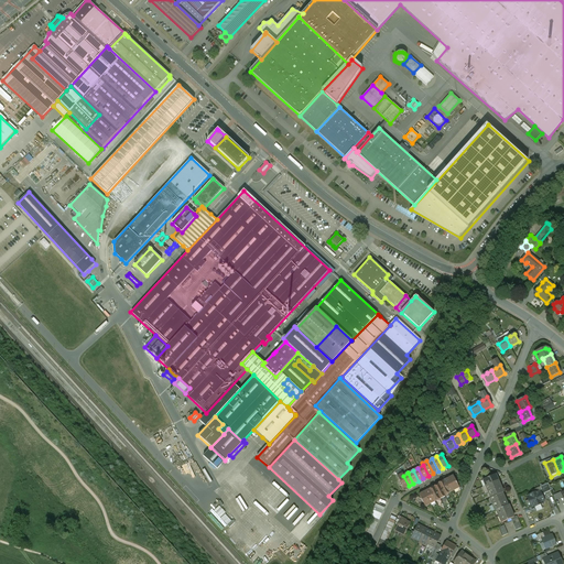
[(403,476),(402,474),(398,476),(403,489),(409,486),(403,476)]
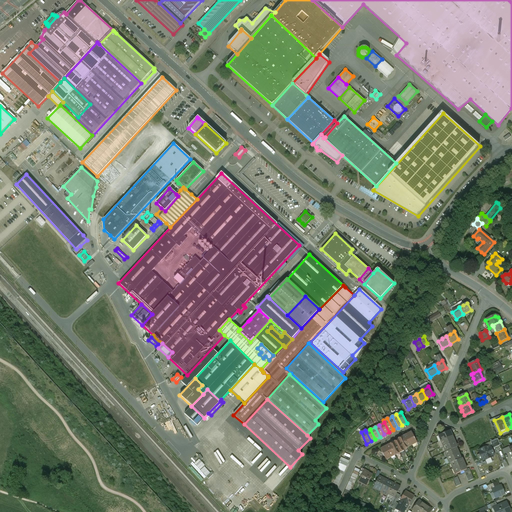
[(452,436),(450,431),(440,435),(442,441),(452,436)]
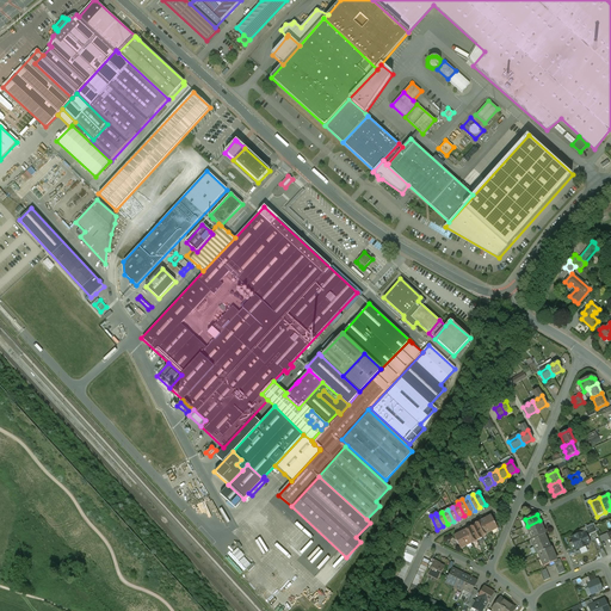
[(498,529),(491,516),(486,518),(492,531),(498,529)]
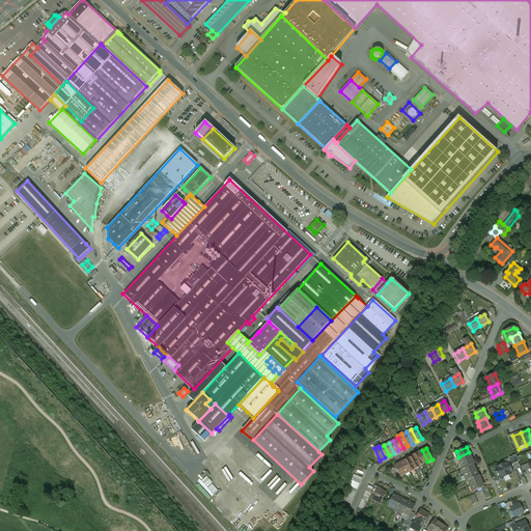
[(427,462),(422,450),(417,452),(423,465),(427,462)]
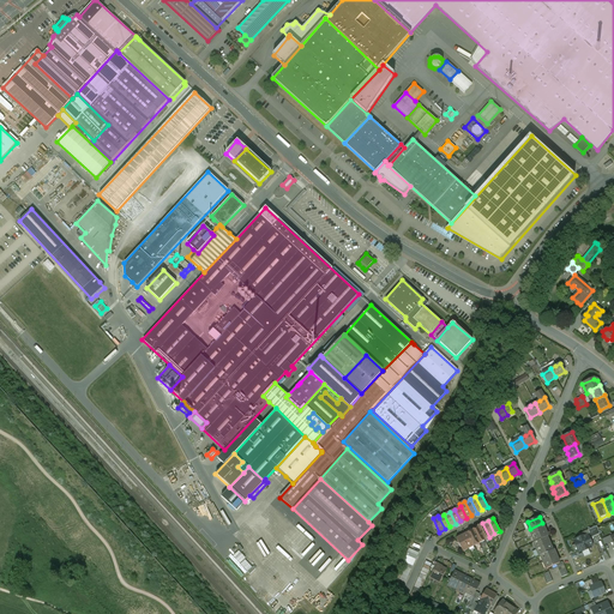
[(489,537),(482,523),(477,527),(483,540),(489,537)]
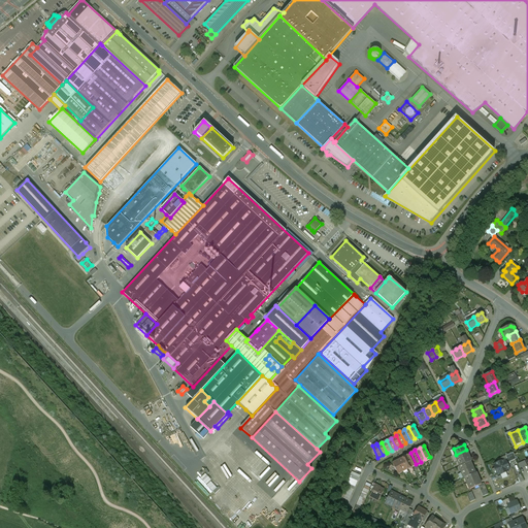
[(466,450),(456,455),(459,460),(469,456),(466,450)]
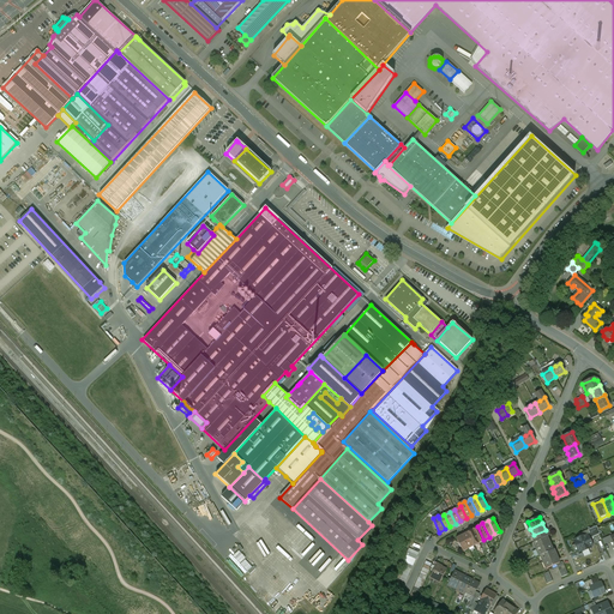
[(483,540),(477,527),(477,528),(473,530),(479,543),(485,541),(483,540)]
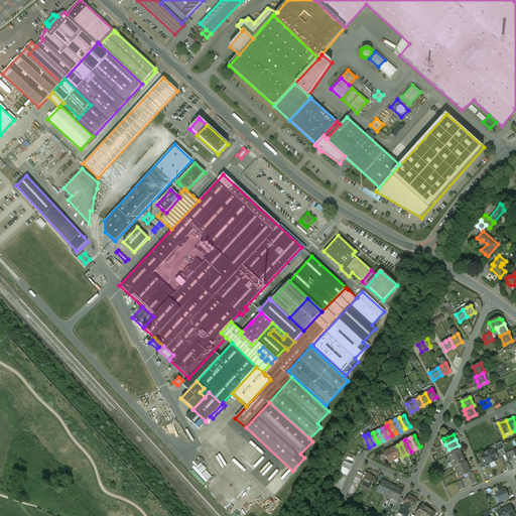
[(501,443),(494,446),(495,449),(496,454),(504,450),(501,443)]
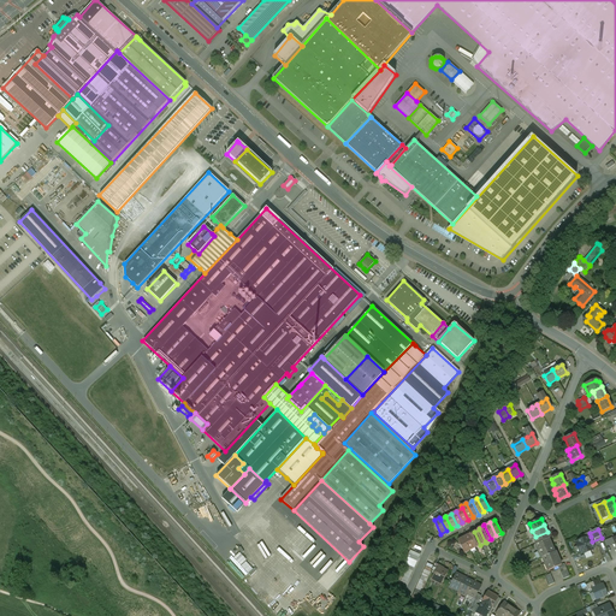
[(480,545),(474,532),(468,534),(475,548),(480,545)]
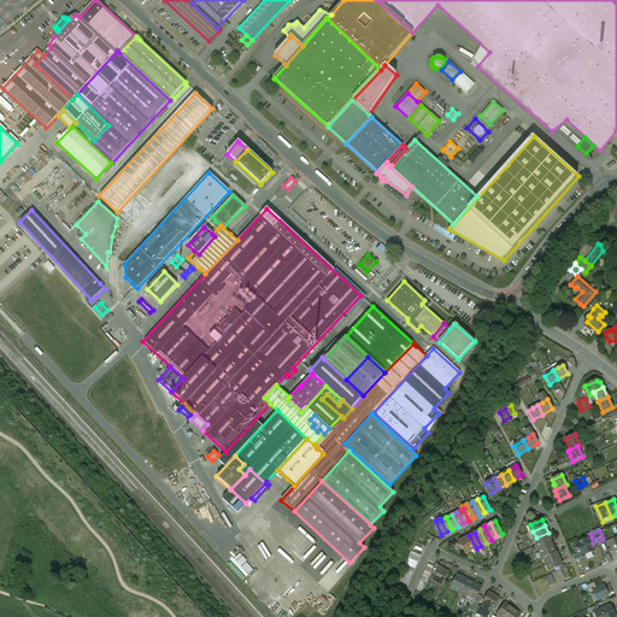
[(548,533),(536,538),(539,545),(550,540),(551,539),(548,533)]
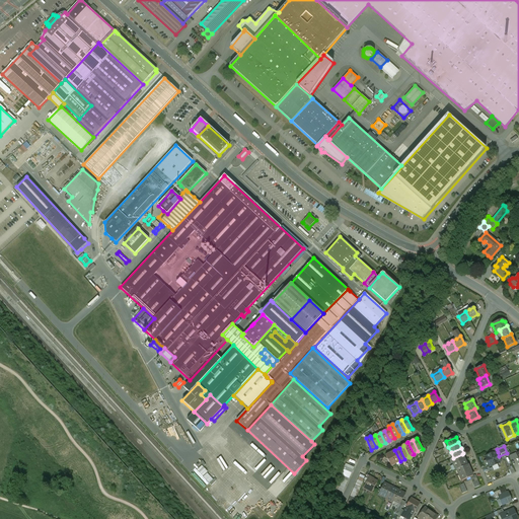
[(400,461),(394,450),(390,453),(395,464),(400,461)]
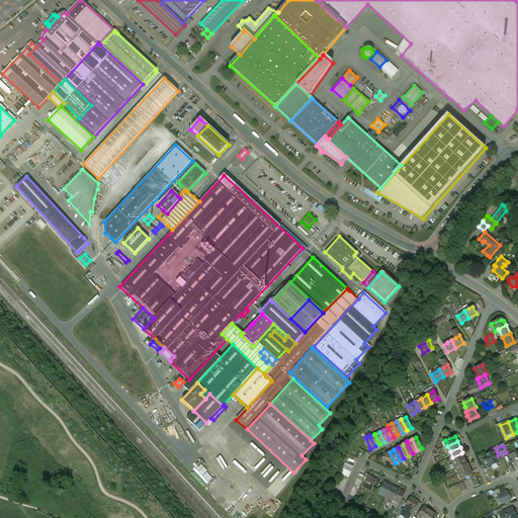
[(496,451),(483,457),(487,468),(501,463),(496,451)]
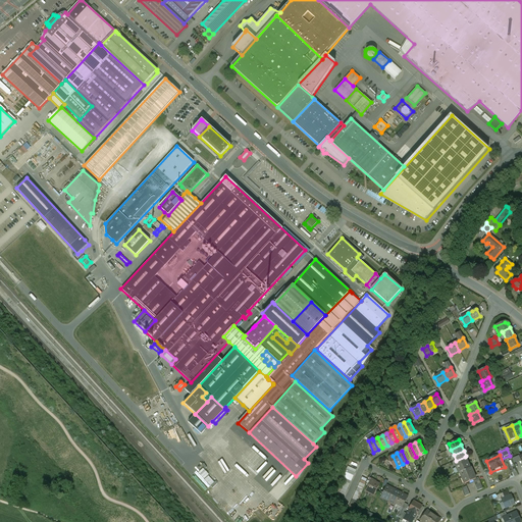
[(398,467),(393,456),(387,458),(394,469),(398,467)]
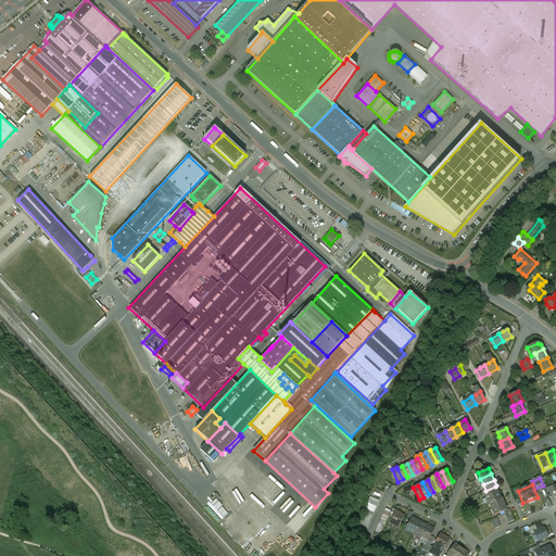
[(485,491),(484,491),(487,497),(497,492),(495,487),(485,491)]
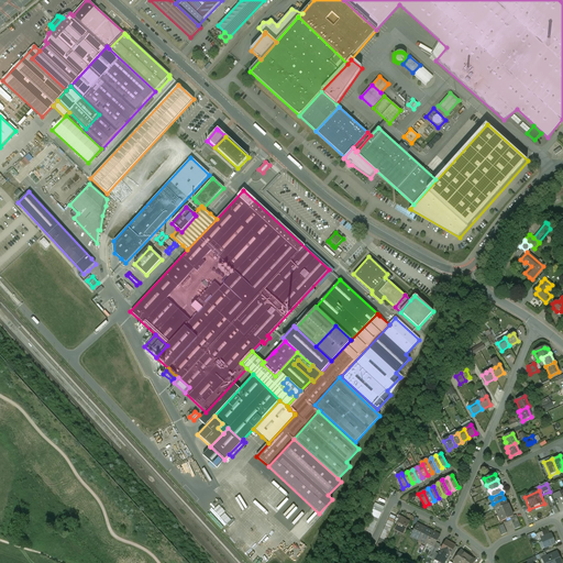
[(504,498),(493,504),(496,509),(497,509),(507,505),(504,498)]
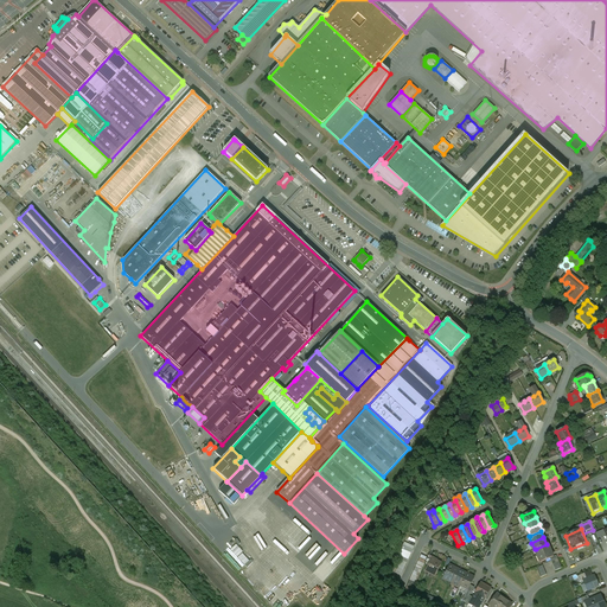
[(547,544),(536,549),(538,555),(550,550),(548,543),(547,544)]
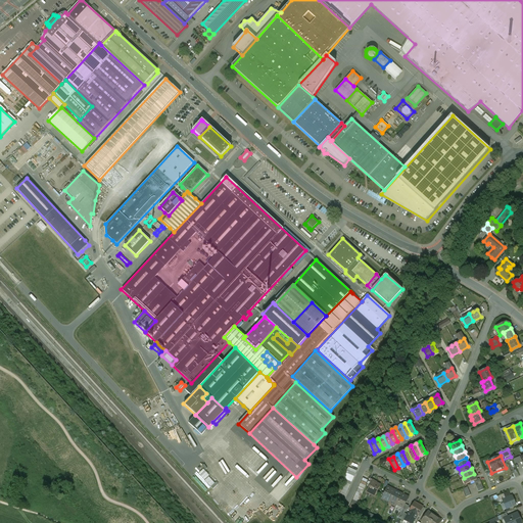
[(204,469),(200,473),(214,489),(219,485),(204,469)]
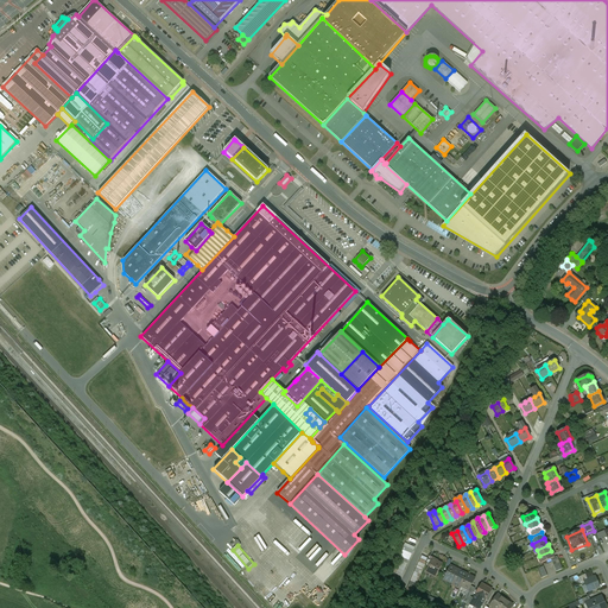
[(551,551),(539,556),(543,563),(551,559),(555,558),(551,551)]
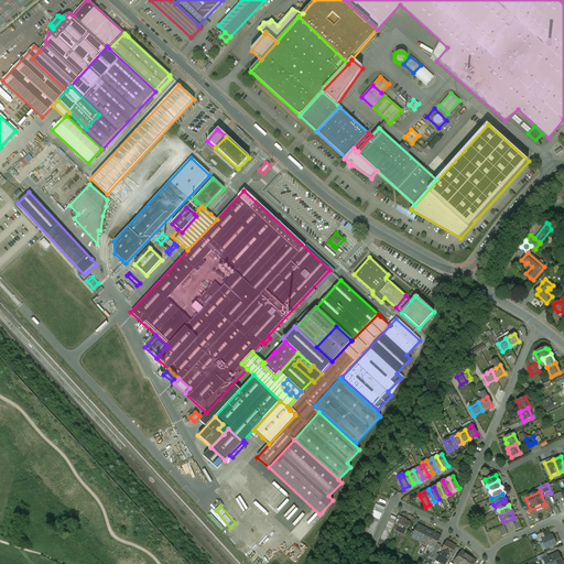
[(402,519),(401,519),(399,523),(400,527),(397,531),(403,535),(410,523),(402,519)]
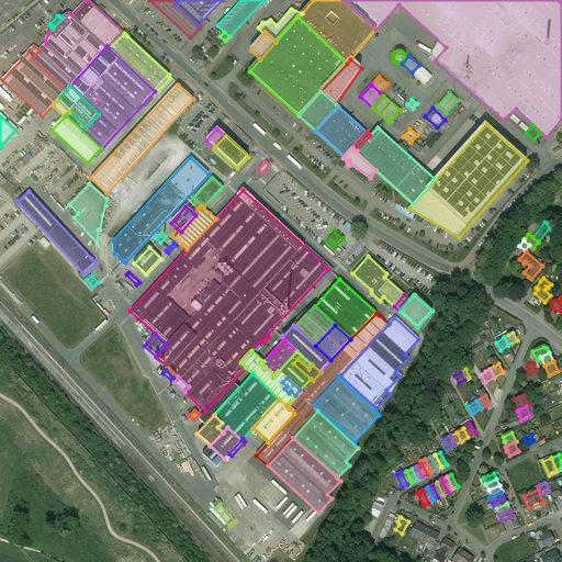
[(516,517),(510,520),(514,528),(520,526),(516,517)]
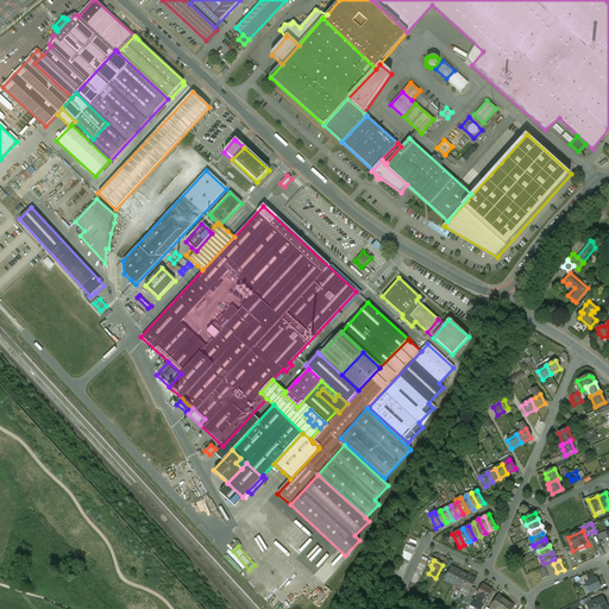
[(402,563),(396,576),(402,578),(408,565),(402,563)]
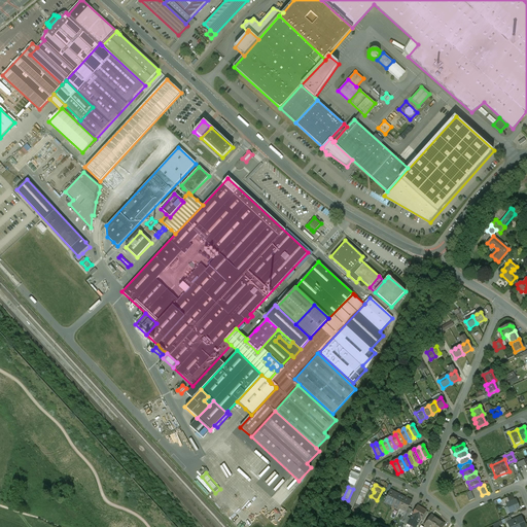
[(405,498),(390,491),(385,502),(388,504),(388,503),(392,505),(399,508),(405,498)]
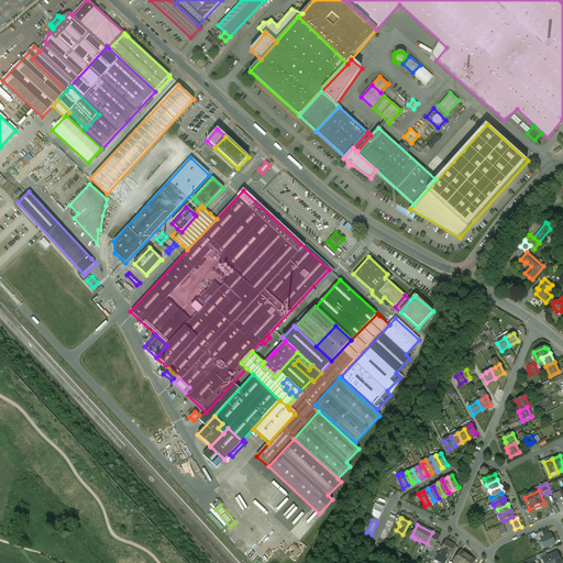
[(503,525),(497,527),(500,536),(507,533),(503,525)]
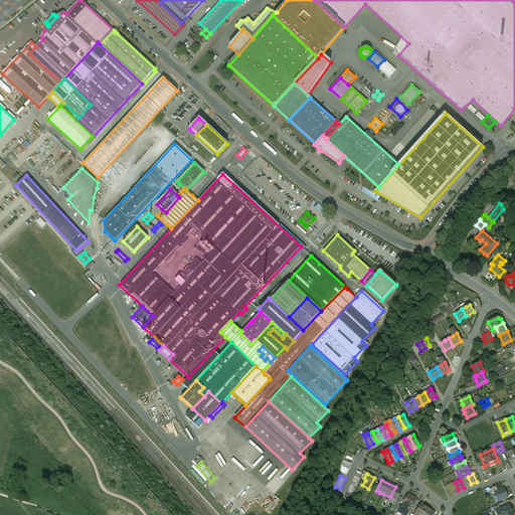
[(395,487),(390,497),(390,498),(396,501),(401,490),(395,487)]
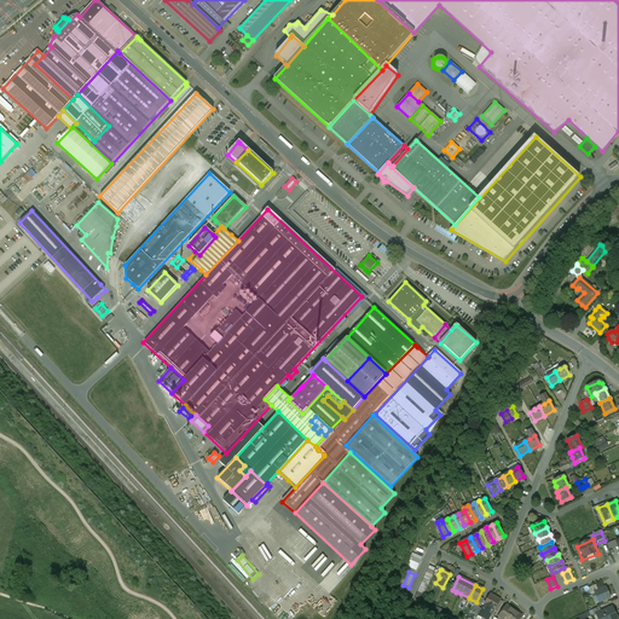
[(599,590),(595,593),(599,602),(611,597),(606,586),(599,590)]
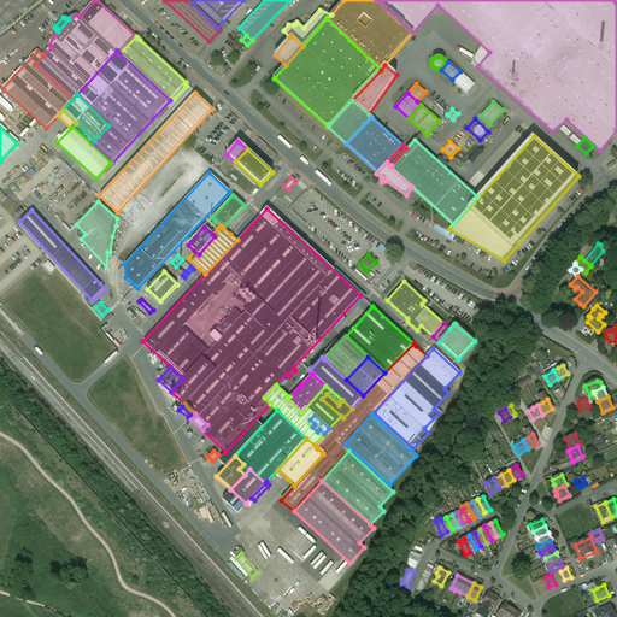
[(487,616),(499,598),(489,593),(477,615),(481,616),(487,616)]
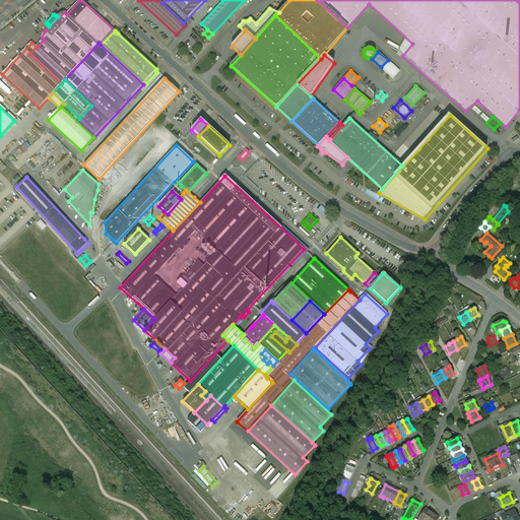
[(436,519),(439,518),(426,509),(418,518),(421,519),(436,519)]
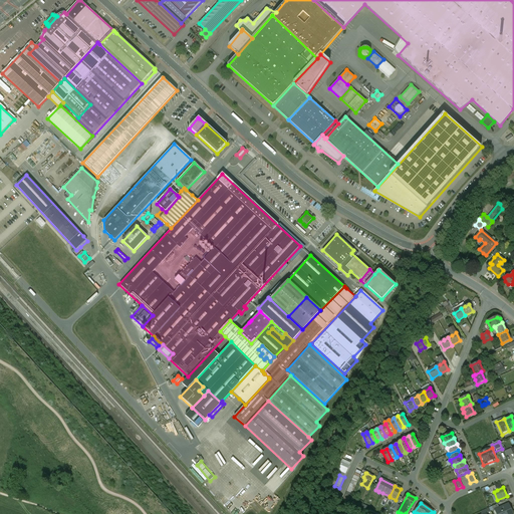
[(512,513),(509,504),(499,508),(499,509),(496,510),(497,513),(512,513)]
